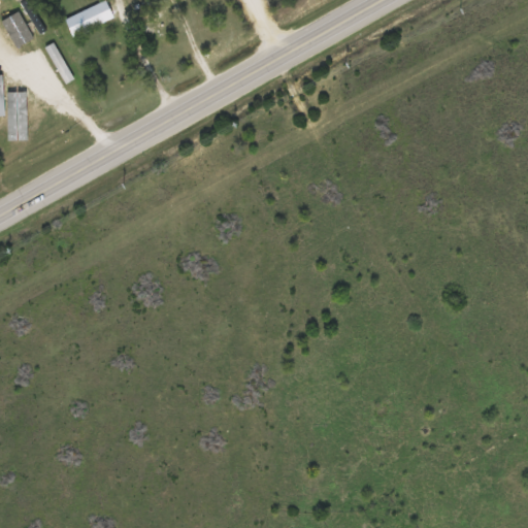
[(21,3),(25,0),(30,0),(48,34),(39,39),(21,3)]
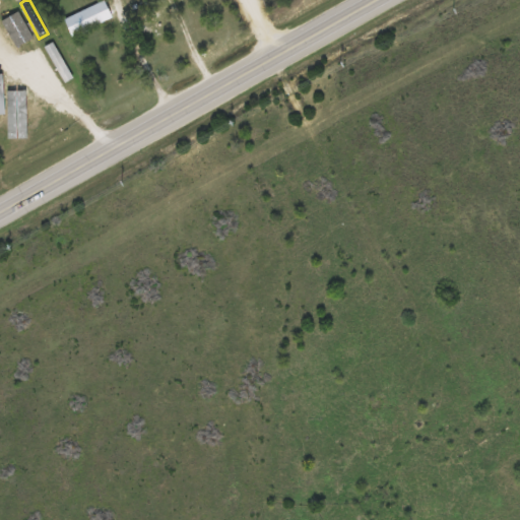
[(71,33),(65,16),(107,3),(113,19),(71,33)]
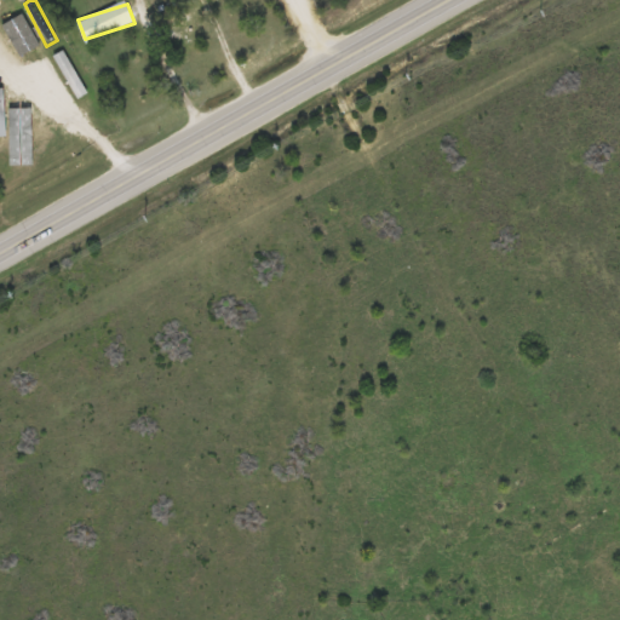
[(44,53),(22,67),(0,32),(0,17),(16,9),(44,53)]
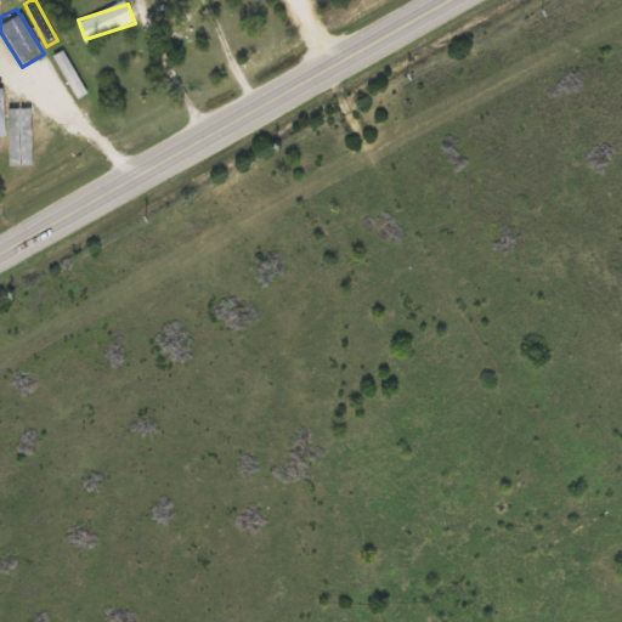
[(95,120),(62,75),(72,68),(105,113),(95,120)]
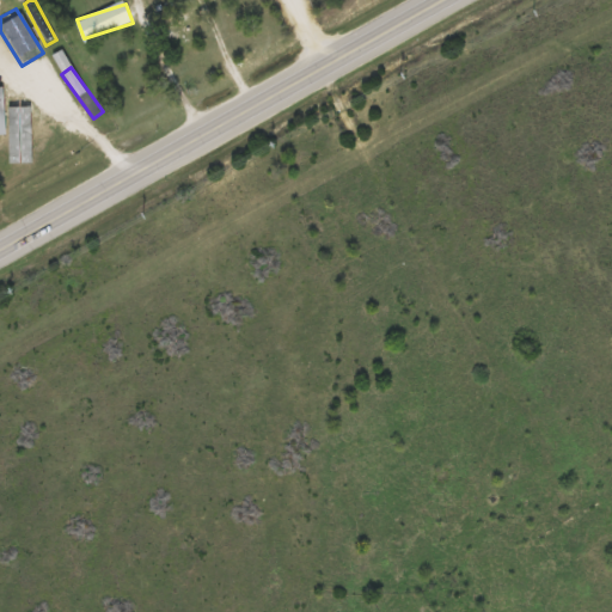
[(0,123),(0,121),(14,98),(32,110),(16,134),(0,123)]
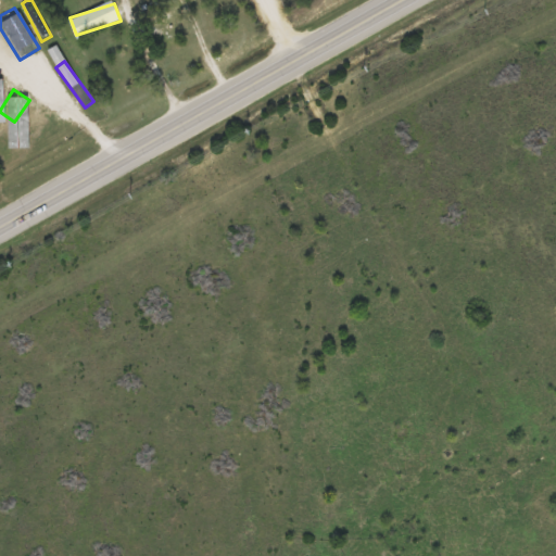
[(7,139),(43,113),(50,122),(13,148),(7,139)]
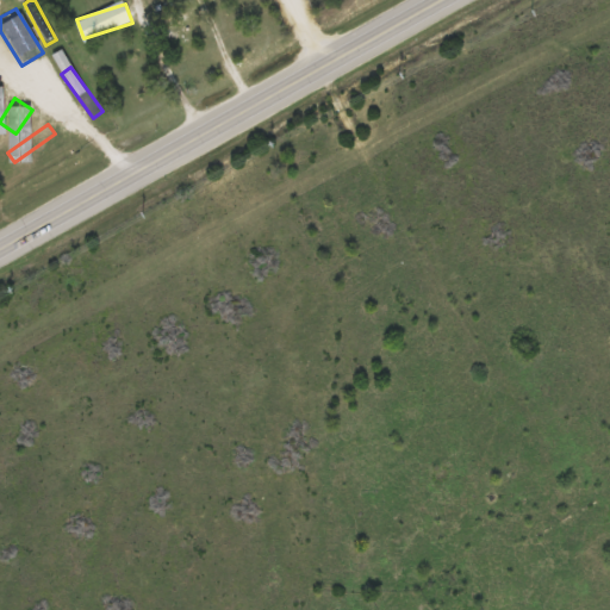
All buildings are outlined.
